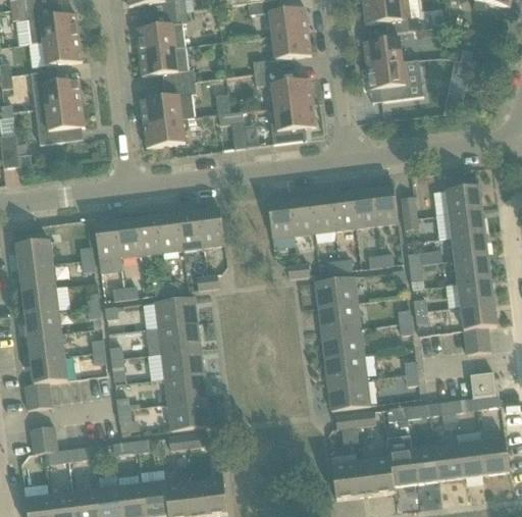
[(29,7),(28,0),(11,0),(12,9),(29,7)]
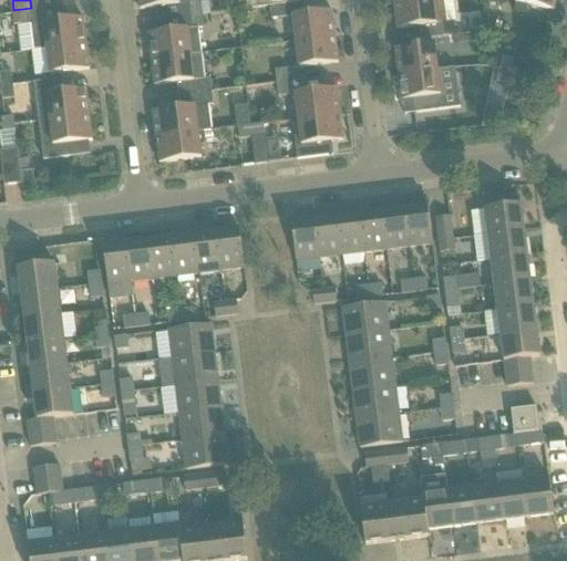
[(188,0),(189,12),(202,11),(202,10),(210,9),(209,0),(188,0)]
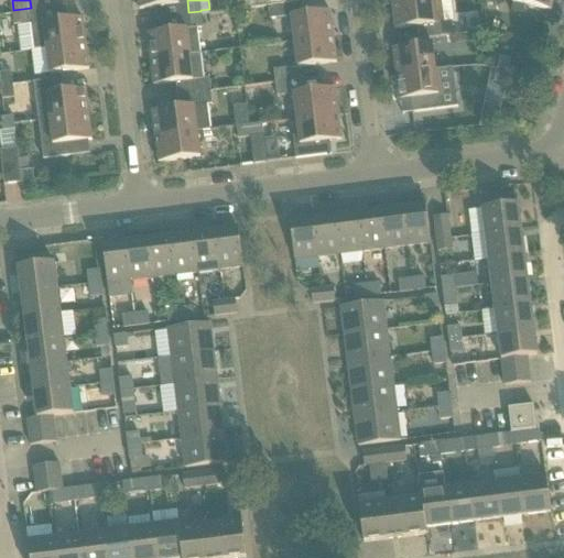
[(444,19),(442,0),(392,0),(394,25),(418,23),(419,35),(453,31),(451,18),(444,19)]
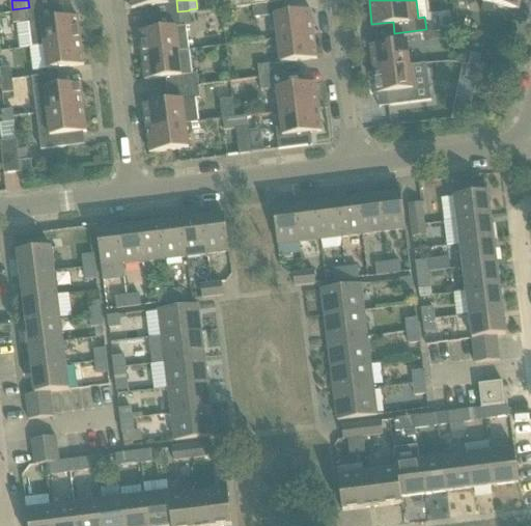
[(264,12),(263,1),(253,2),(255,14),(264,12)]
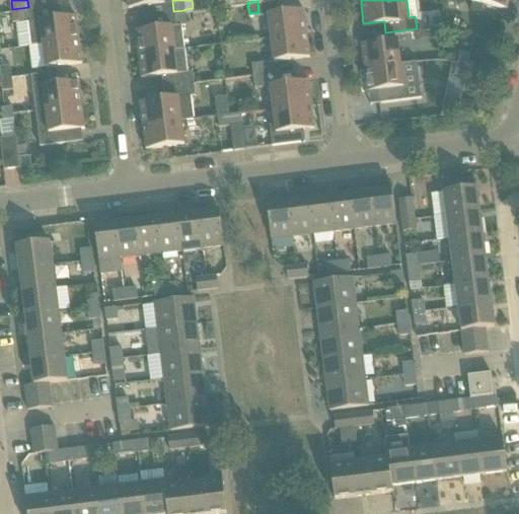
[(303,6),(283,9),(268,11),(271,34),(306,30),(303,6)]
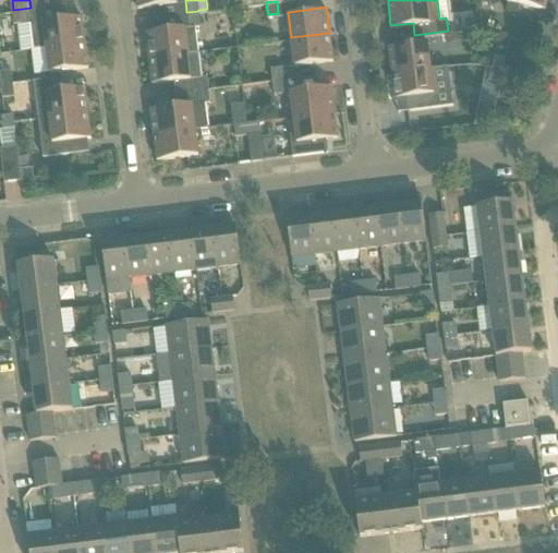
[(32,17),(31,8),(13,10),(14,20),(32,17)]
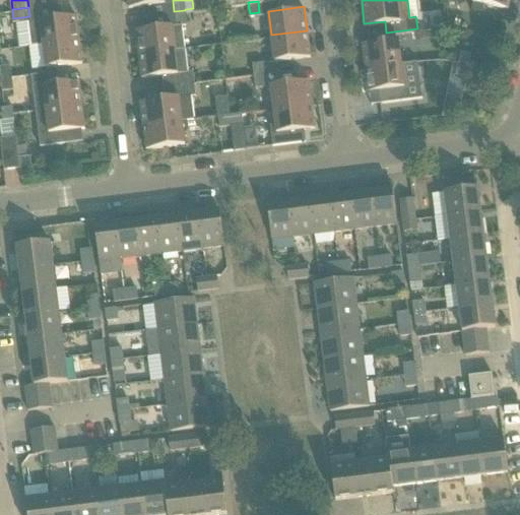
[(184,46),(182,22),(187,21),(185,10),(174,11),(176,22),(135,28),(138,52),(184,46)]
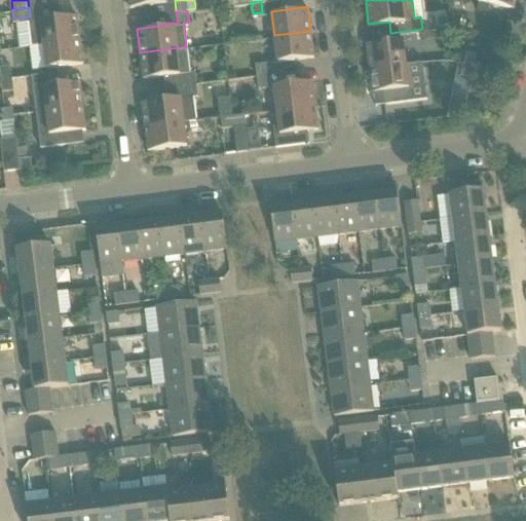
[(79,37),(76,13),(40,17),(29,19),(32,43),(43,41),(79,37)]
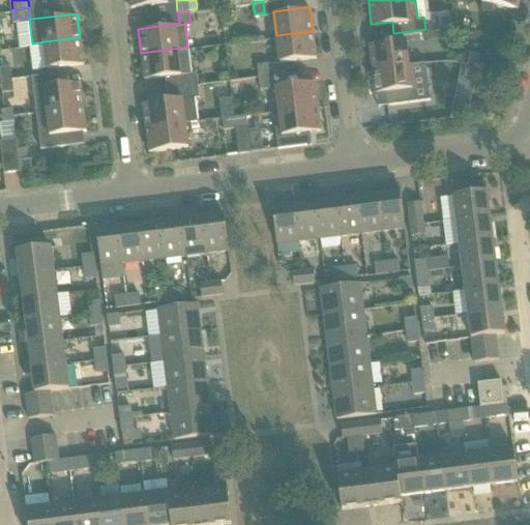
[(316,55),(313,31),(276,35),(280,60),(316,55)]
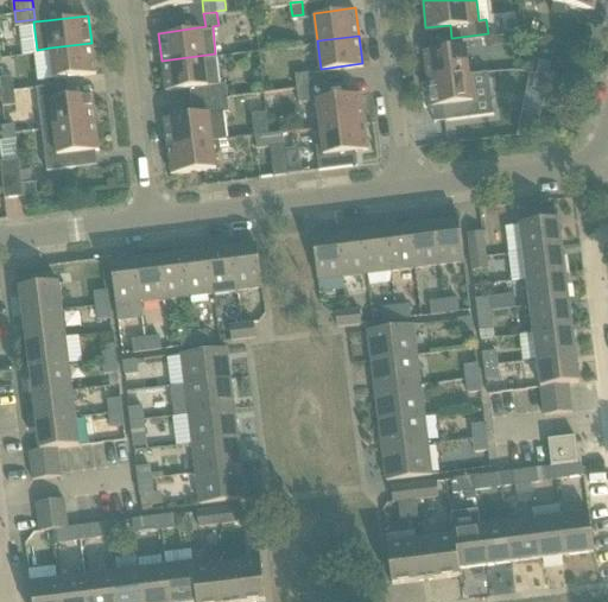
[(95,70),(92,43),(50,48),(54,76),(95,70)]
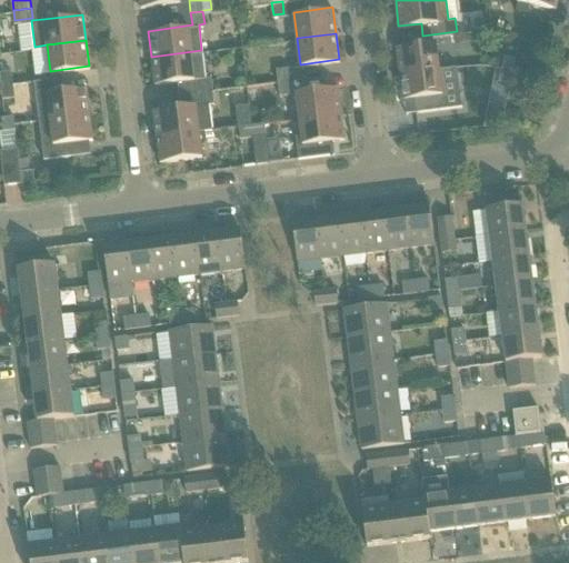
[(436,40),(418,42),(396,46),(399,71),(439,67),(436,40)]
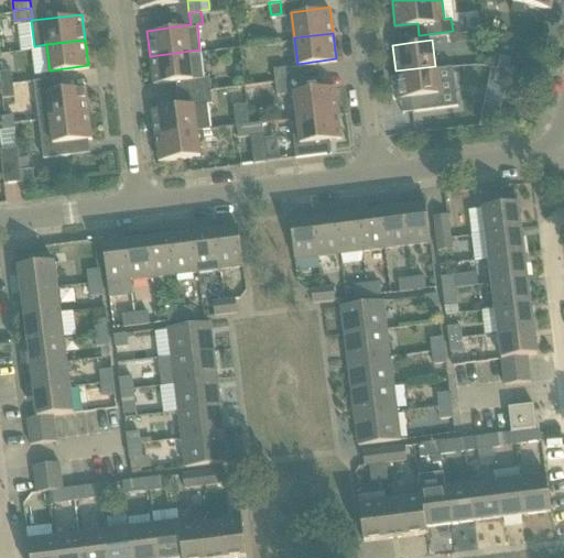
[(201,51),(199,50),(150,56),(153,81),(175,79),(176,91),(198,88),(210,87),(209,74),(205,75),(202,50),(201,51)]
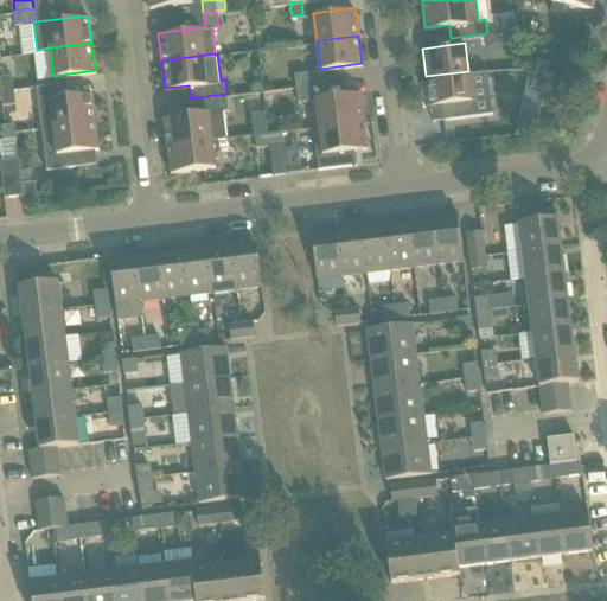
[(548,72),(550,58),(537,56),(535,70),(548,72)]
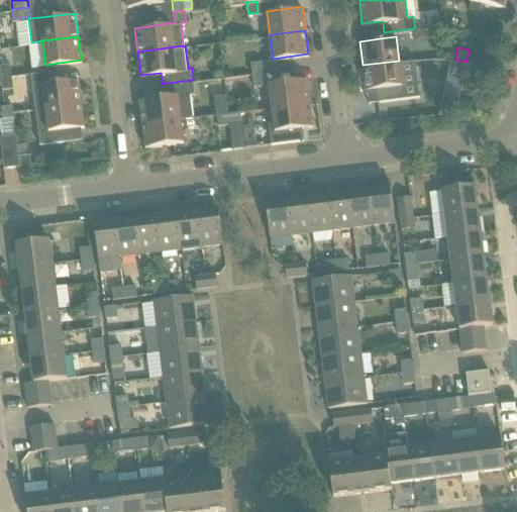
[(399,61),(363,65),(366,89),(376,87),(378,100),(419,95),(415,59),(399,61)]
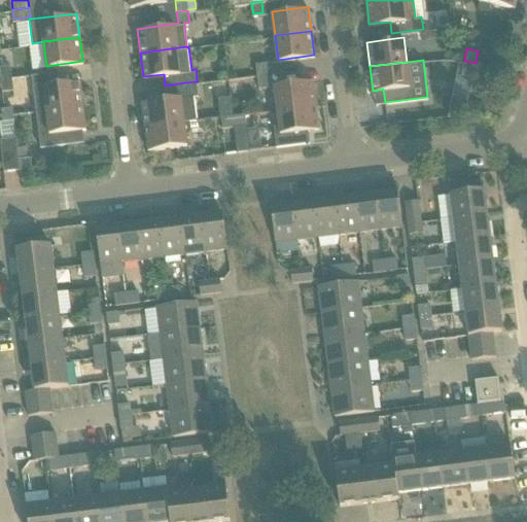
[(255,62),(256,74),(268,72),(267,61),(255,62)]
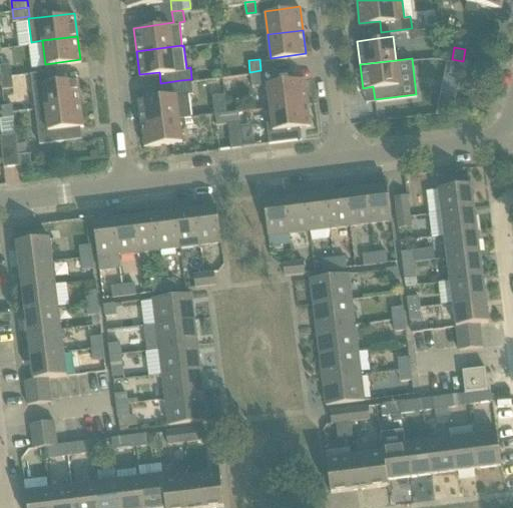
[(460,73),(463,61),(452,59),(449,71),(460,73)]
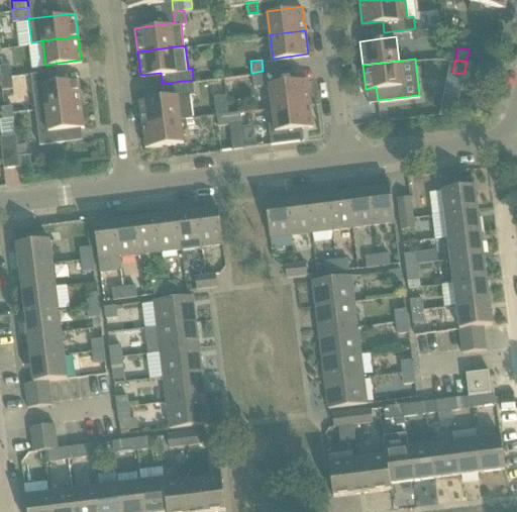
[(0,63),(0,73),(0,76),(11,74),(10,63),(0,63)]
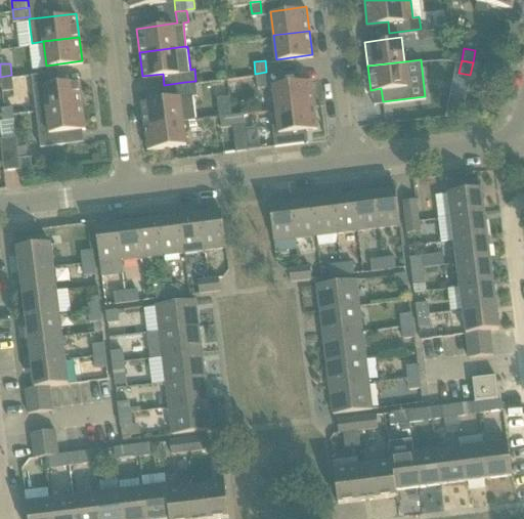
[(31,73),(36,109),(82,102),(79,79),(59,82),(57,70),(31,73)]
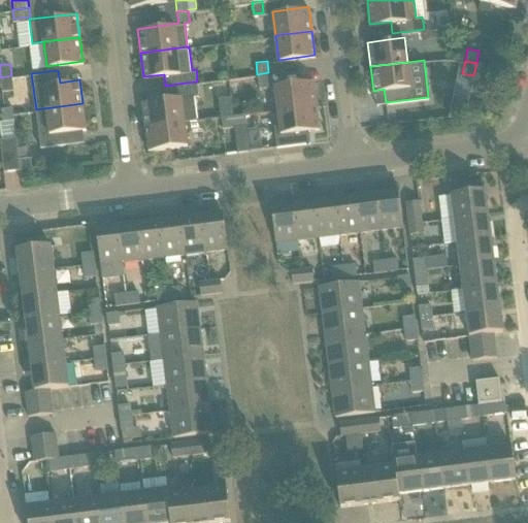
[(270,85),(268,72),(257,74),(259,87),(270,85)]
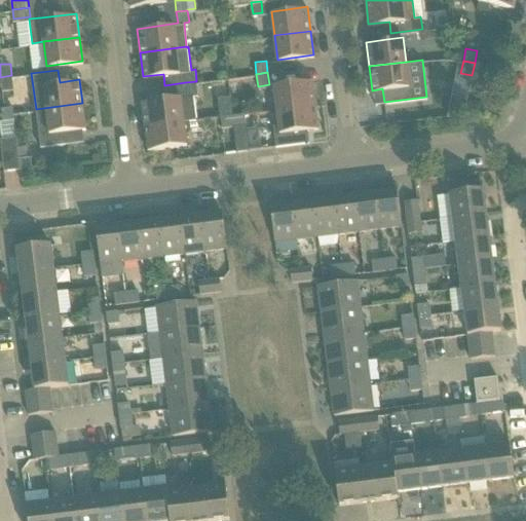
[(13,87),(11,75),(0,77),(2,88),(13,87)]
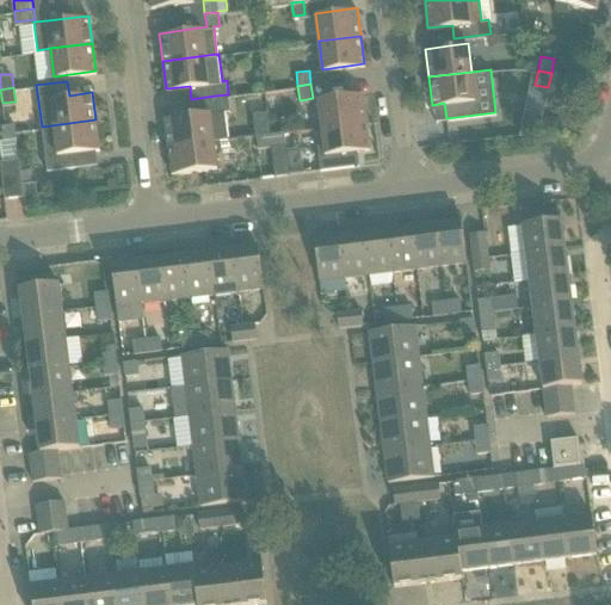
[(363,92),(318,97),(321,125),(366,119),(363,92)]
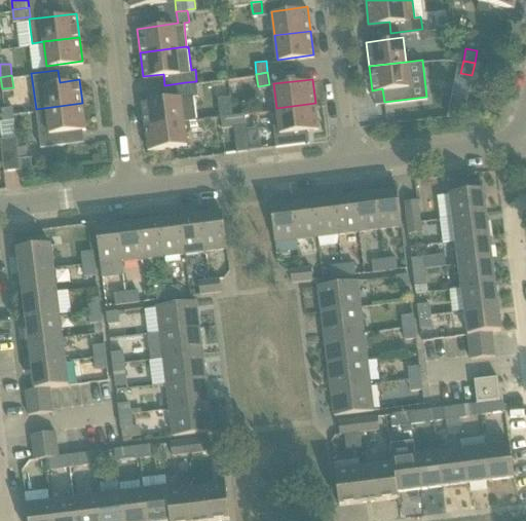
[(193,95),(197,94),(196,81),(185,82),(164,85),(166,97),(141,101),(145,124),(189,119),(195,118),(193,95)]
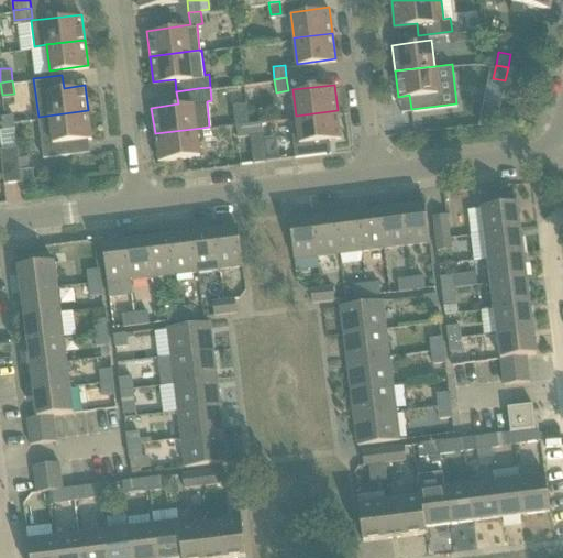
[(91,137),(88,110),(39,117),(43,155),(72,152),(69,139),(91,137)]
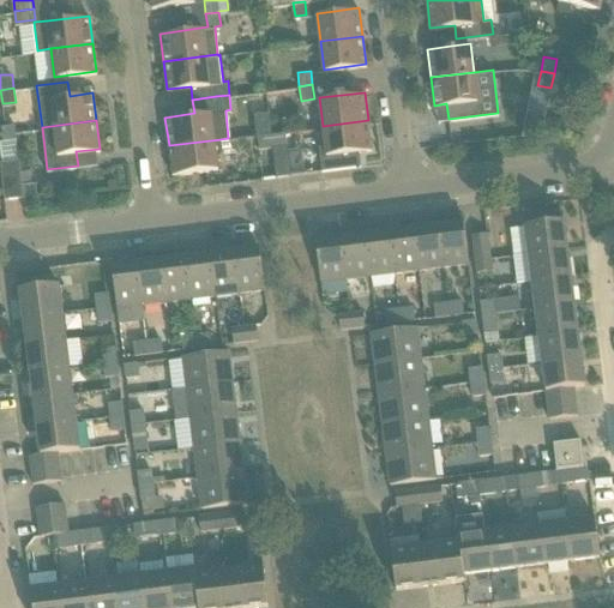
[(372,148),(368,120),(323,126),(325,144),(319,145),(321,169),(356,166),(354,150),(372,148)]
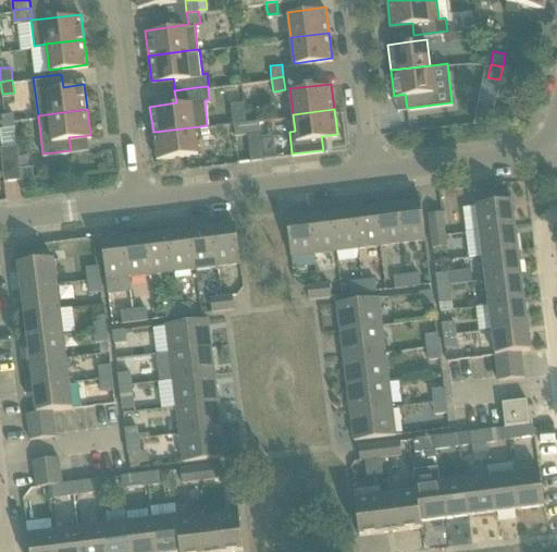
[(10,111),(4,112),(1,112),(3,125),(14,124),(14,119),(13,110),(10,111)]
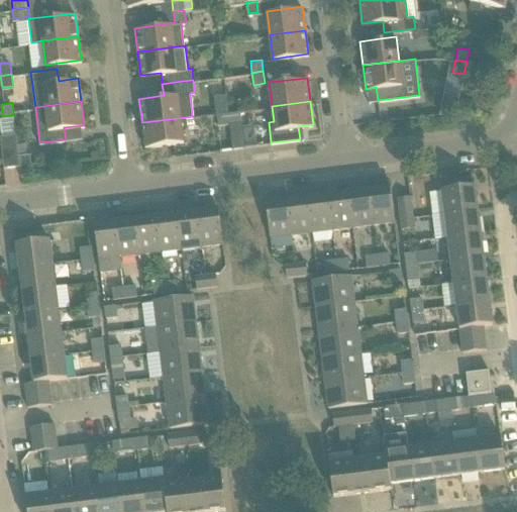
[(244,144),(242,125),(241,120),(240,110),(228,111),(229,122),(228,122),(231,146),(231,147),(232,147),(244,145),(244,144)]
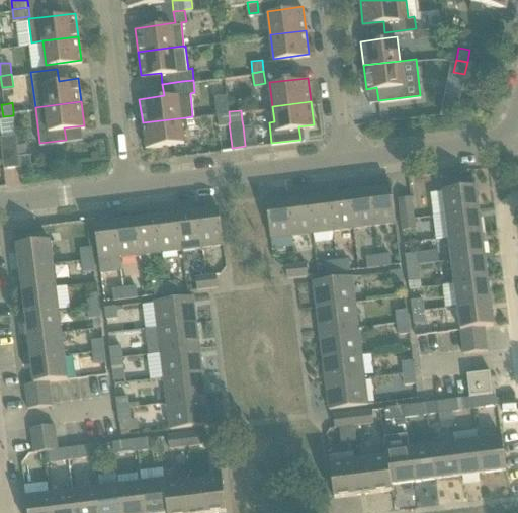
[(230,122),(229,111),(217,113),(218,123),(229,122),(230,122)]
